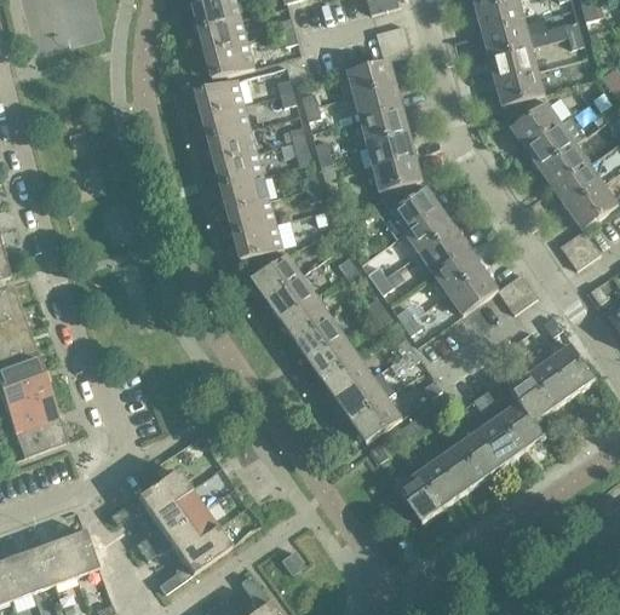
[(211,0),(193,5),(200,30),(241,18),(236,0),(211,0)]
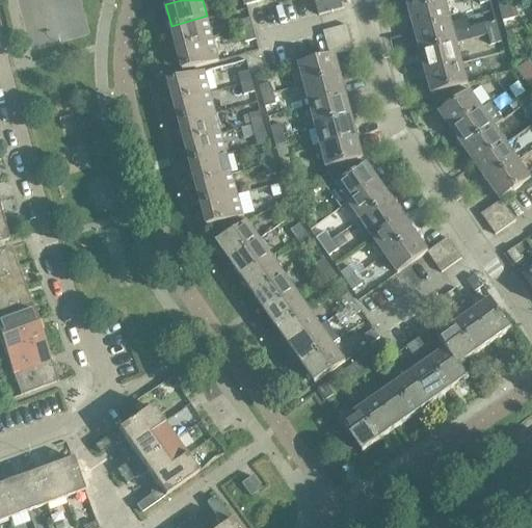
[(343,5),(341,0),(315,0),(318,12),(343,5)]
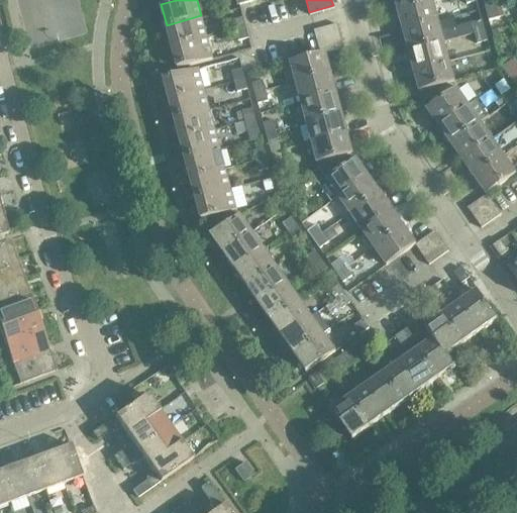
[(395,0),(398,8),(428,0),(395,0)]
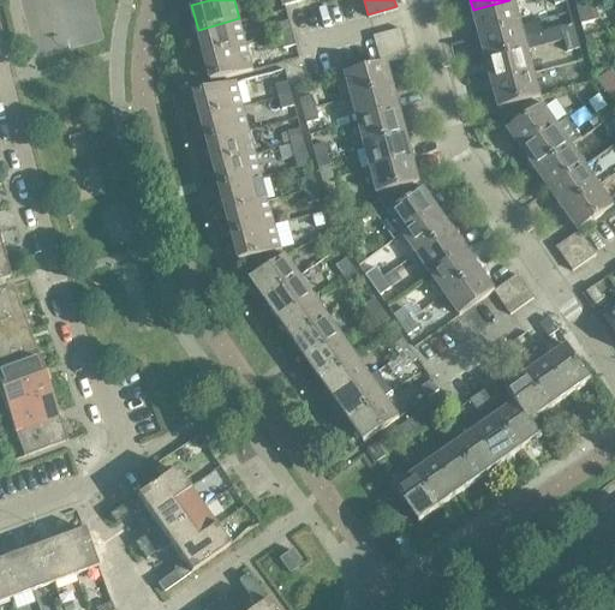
[(521,23),(514,0),(509,0),(473,10),(479,34),(521,23)]
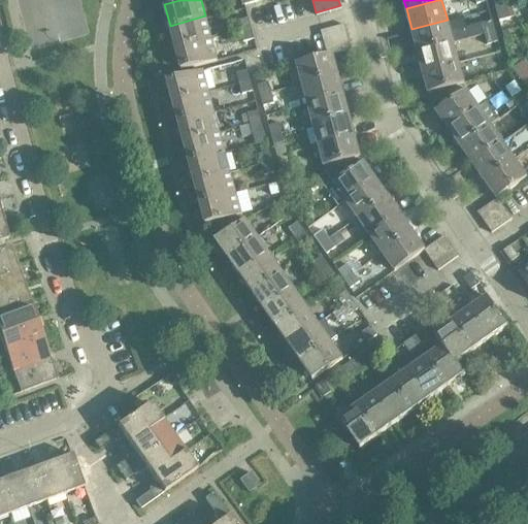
[(509,15),(507,4),(496,7),(499,18),(509,15)]
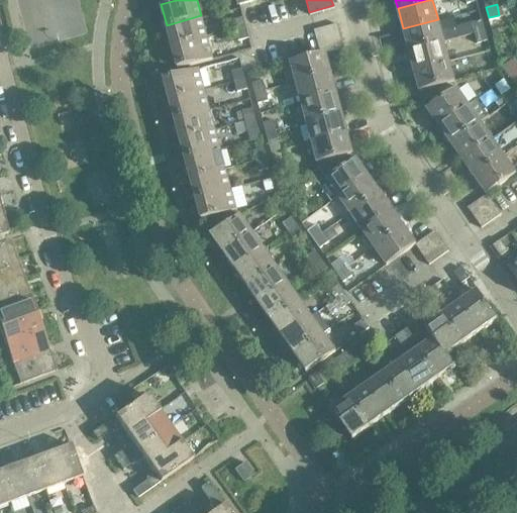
[(207,35),(201,15),(167,25),(172,44),(207,35)]
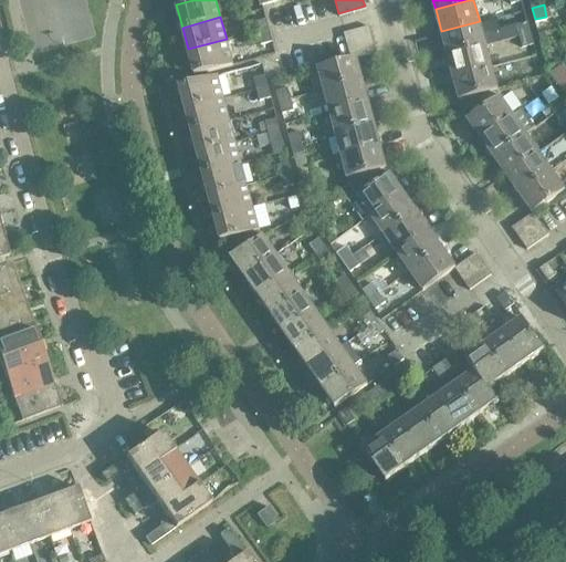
[(270,28),(266,17),(254,19),(258,31),(270,28)]
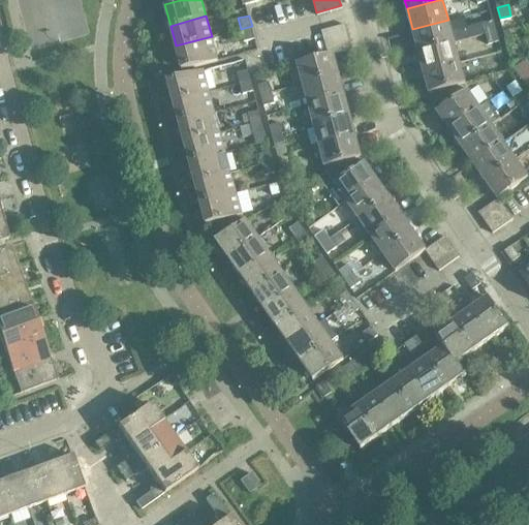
[(496,28),(493,18),(483,21),(485,31),(496,28)]
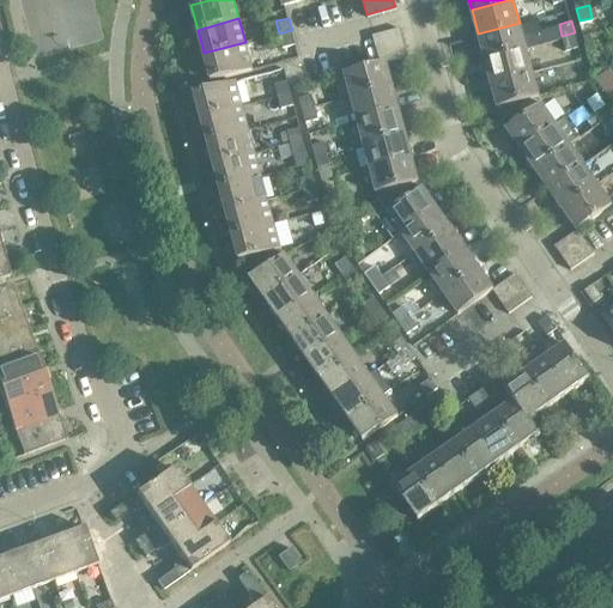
[(526,46),(520,23),(478,34),(484,58),(526,46)]
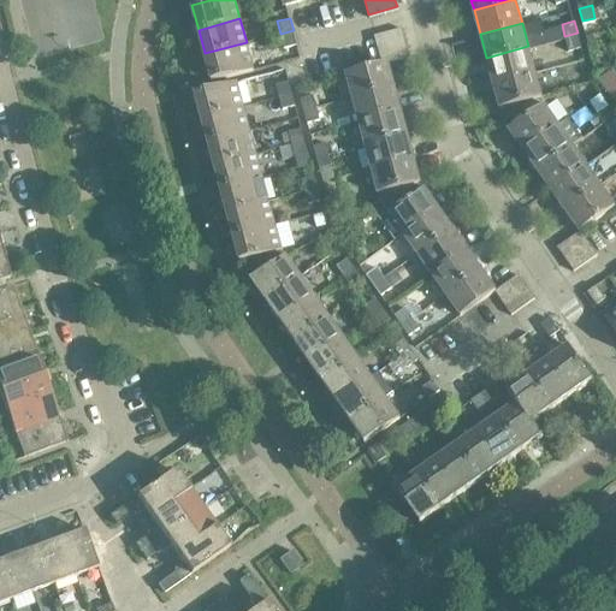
[(406,40),(402,25),(374,33),(378,47),(406,40)]
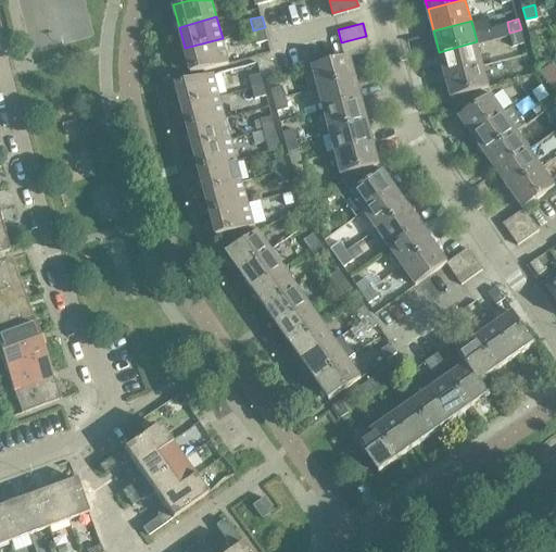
[(267,38),(265,27),(253,30),(256,41),(267,38)]
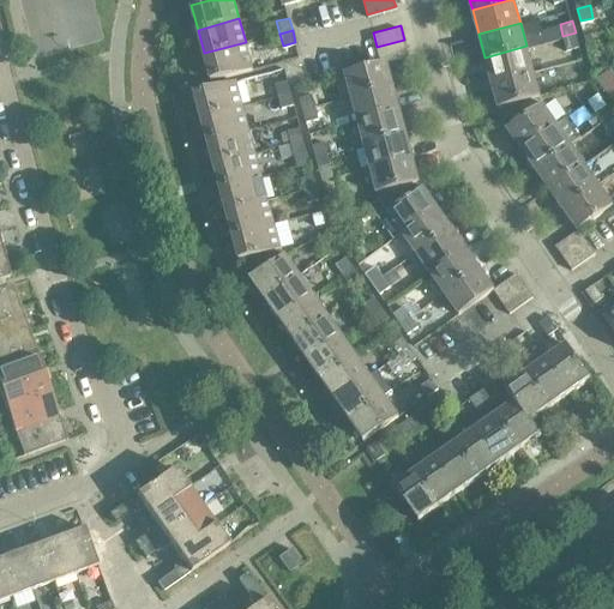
[(579,46),(576,32),(563,36),(566,48),(579,46)]
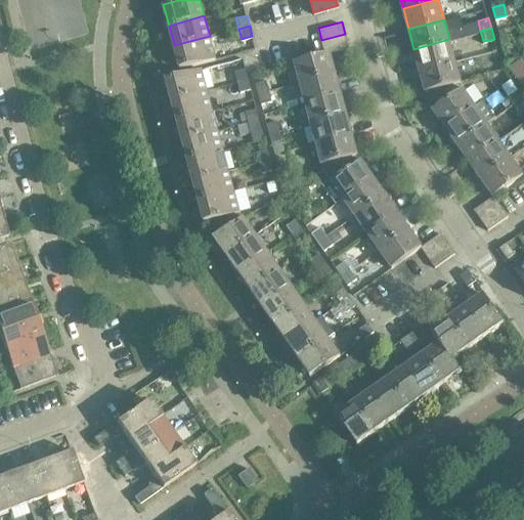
[(348,46),(345,34),(321,40),(324,51),(330,50),(348,46)]
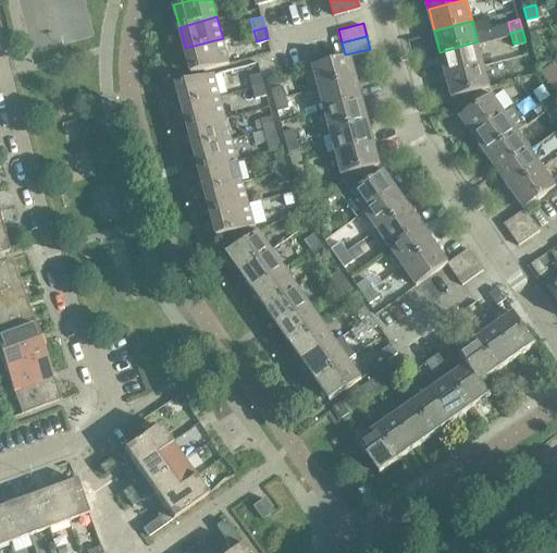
[(229,61),(223,38),(185,48),(190,71),(229,61)]
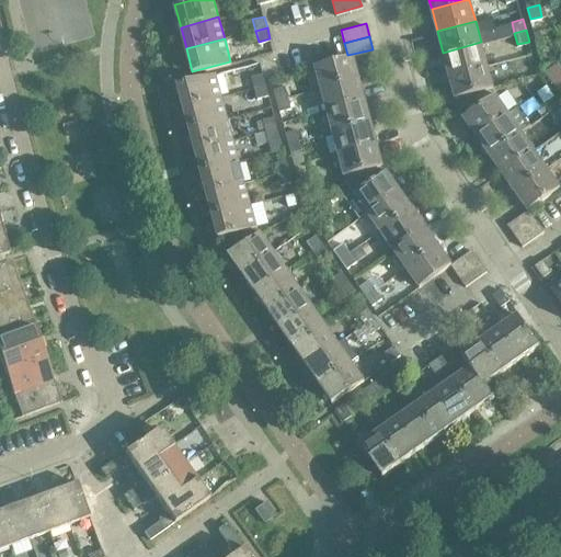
[(487,64),(481,42),(443,53),(449,74),(487,64)]
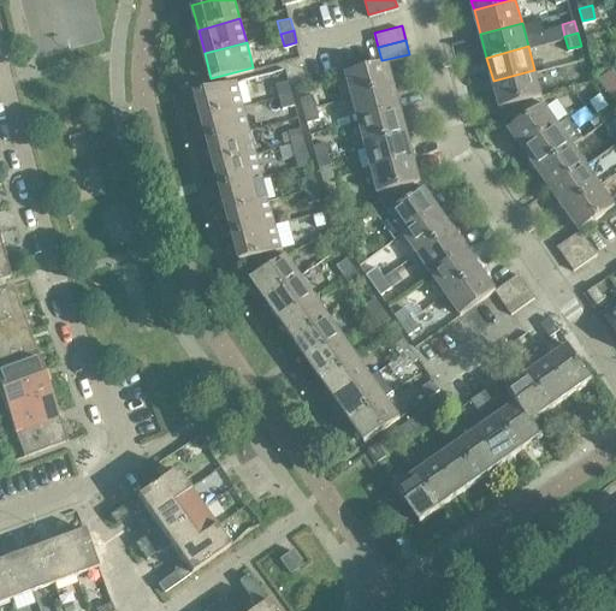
[(394,84),(388,59),(381,60),(345,70),(353,95),(394,84)]
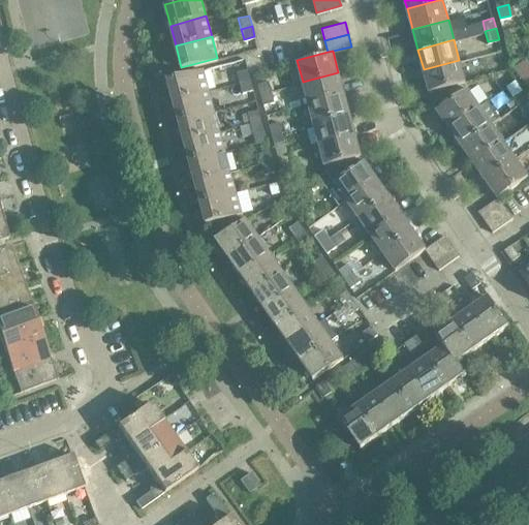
[(466,87),(459,60),(424,69),(429,91),(446,86),(450,98),(466,87)]
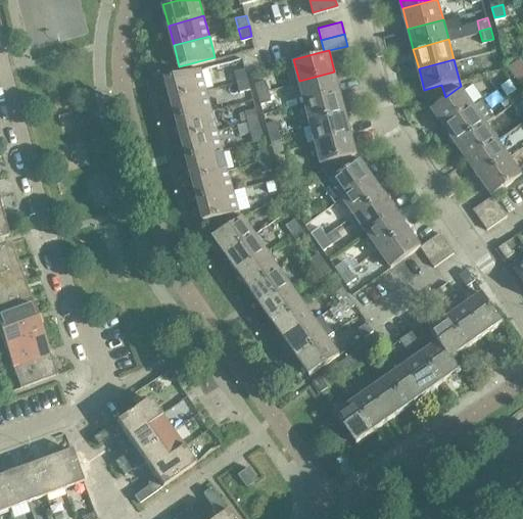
[(247,77),(245,66),(234,69),(237,80),(247,77)]
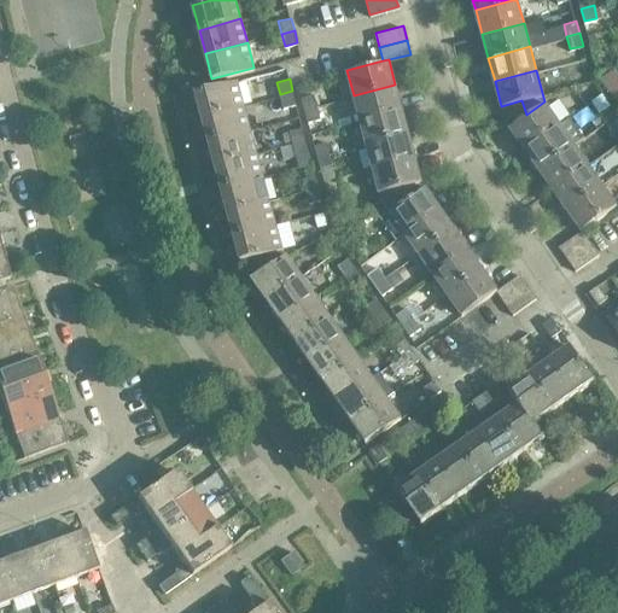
[(244,104),(237,80),(196,91),(202,115),(244,104)]
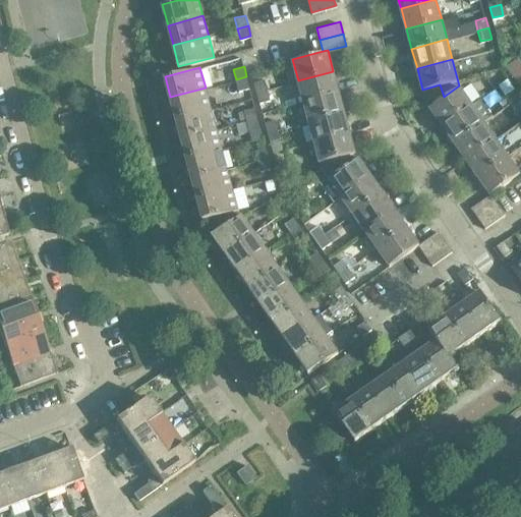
[(339,91),(333,71),(298,80),(303,101),(339,91)]
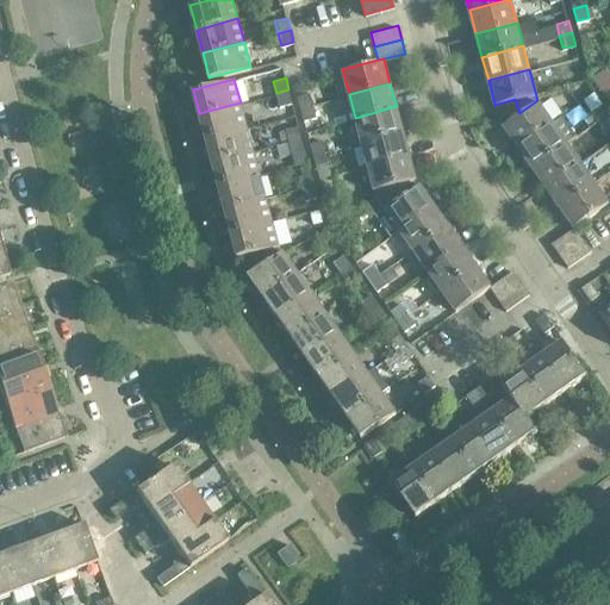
[(292,101),(288,89),(277,93),(279,105),(292,101)]
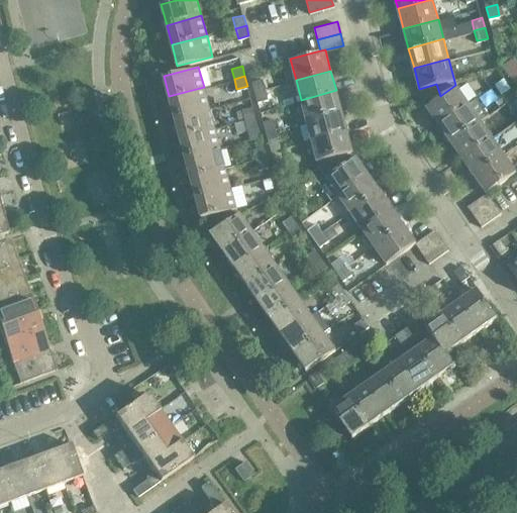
[(266,88),(263,78),(251,81),(254,91),(266,88)]
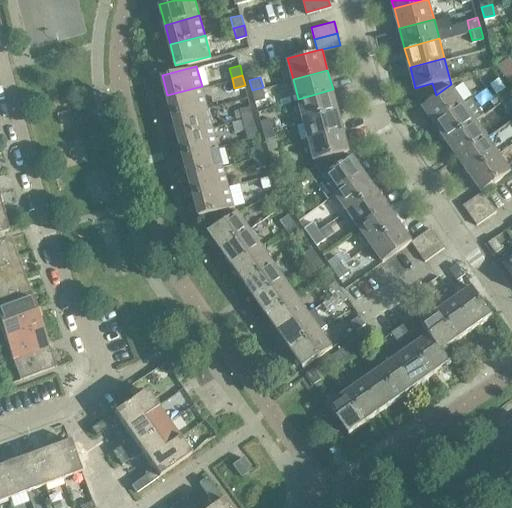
[(434,122),(463,102),(451,84),(436,95),(432,83),(415,88),(418,100),(434,122)]
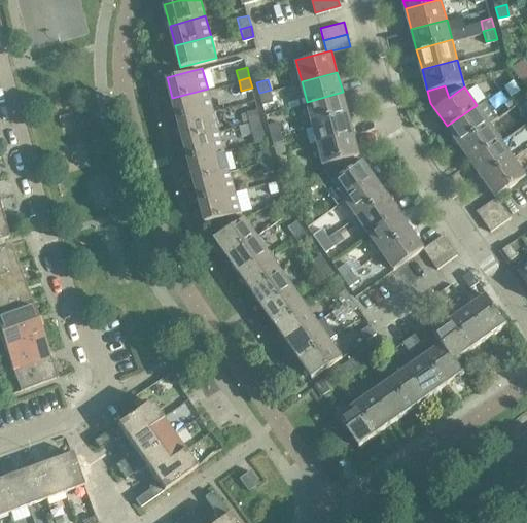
[(526,97),(519,88),(511,94),(517,103),(526,97)]
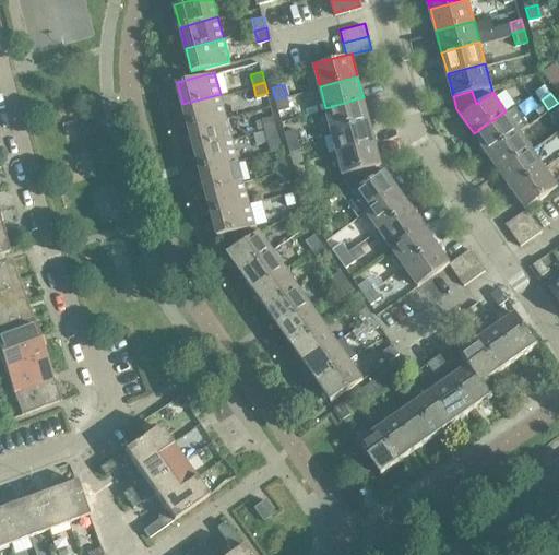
[(226,116),(221,94),(182,104),(188,126),(226,116)]
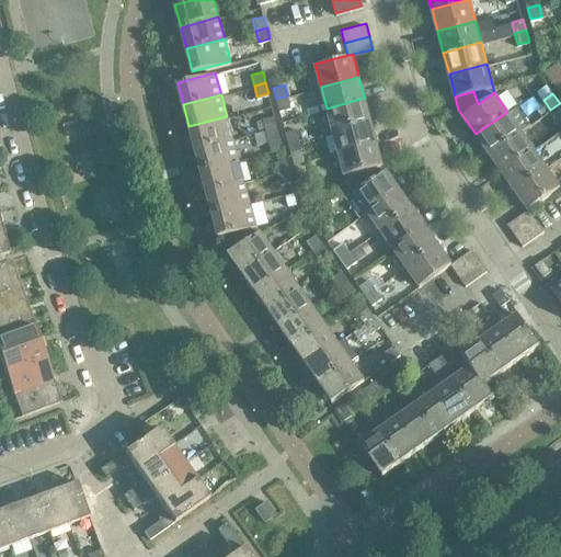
[(290,106),(288,95),(276,99),(279,110),(290,106)]
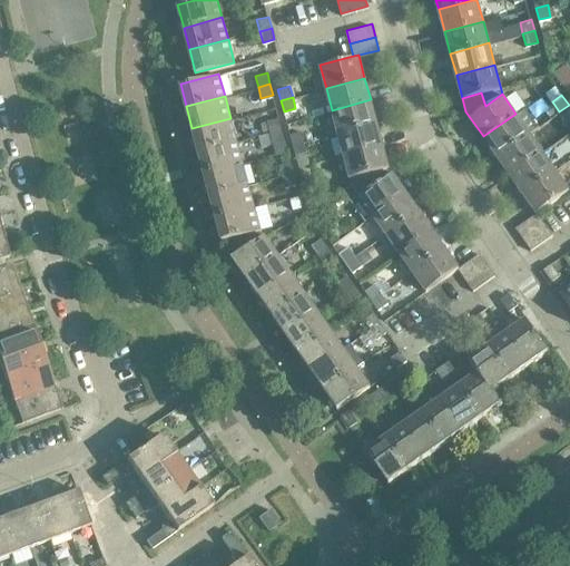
[(376,122),(371,99),(332,110),(337,132),(376,122)]
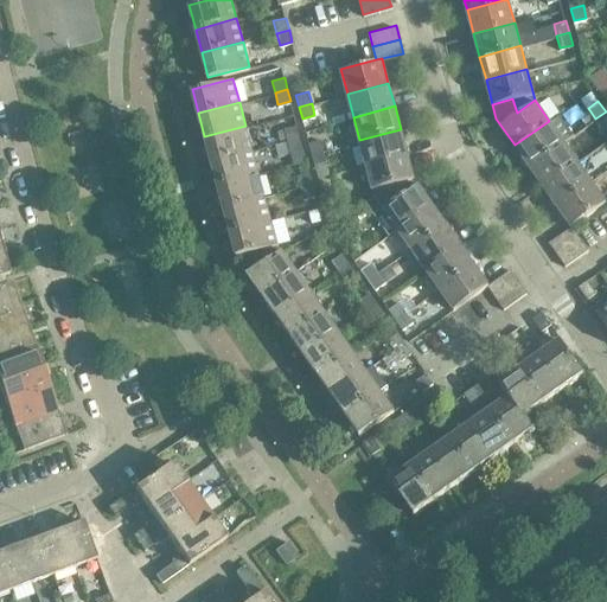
[(606,125),(606,113),(606,111),(595,119),(602,129),(606,125)]
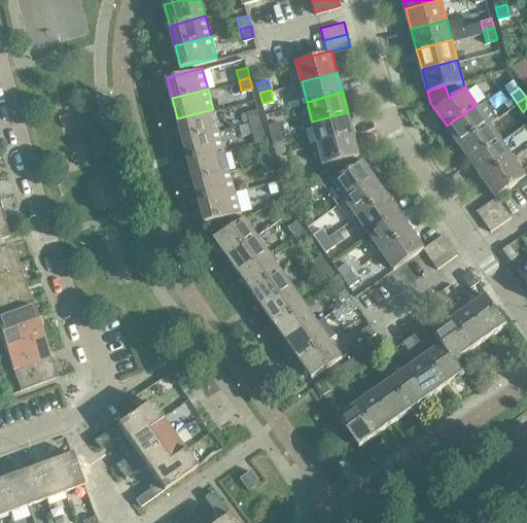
[(459,143),(489,123),(477,105),(447,126),(459,143)]
